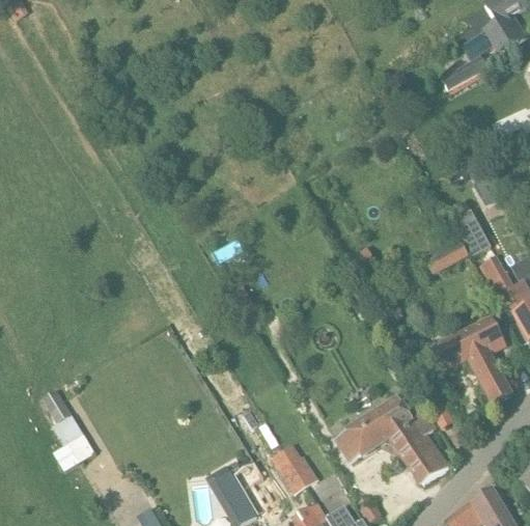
[(17,20),(29,12),(22,0),(6,0),(5,1),(17,20)]
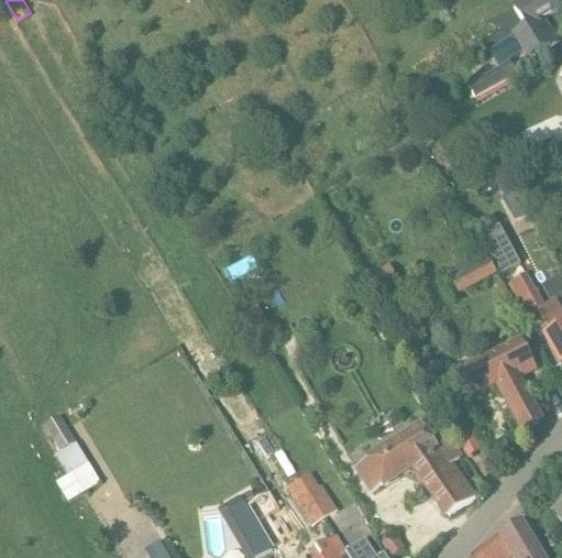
[(500,14),(513,32),(488,46),(500,65),(510,59),(509,56),(522,48),(527,55),(549,41),(536,20),(559,4),(555,0),(517,0),(511,3),(515,7),(500,14)]
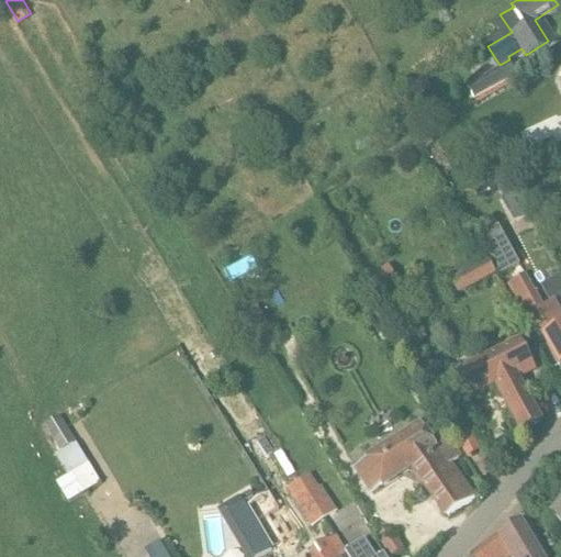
[(475,97),(518,73),(509,59),(500,65),(468,82),(475,97)]
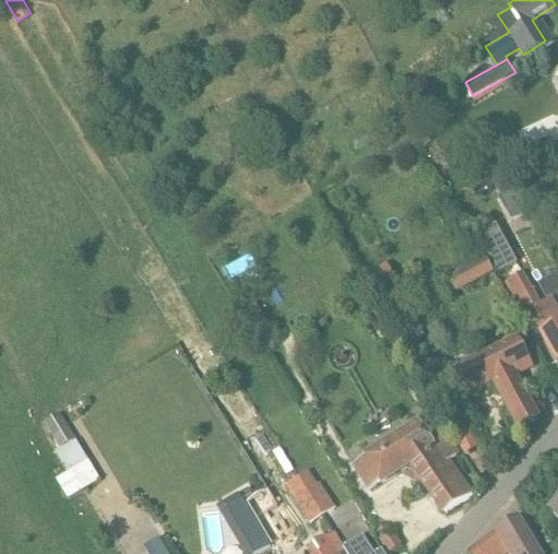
[(497,222),(478,232),(499,269),(518,259),(497,222)]
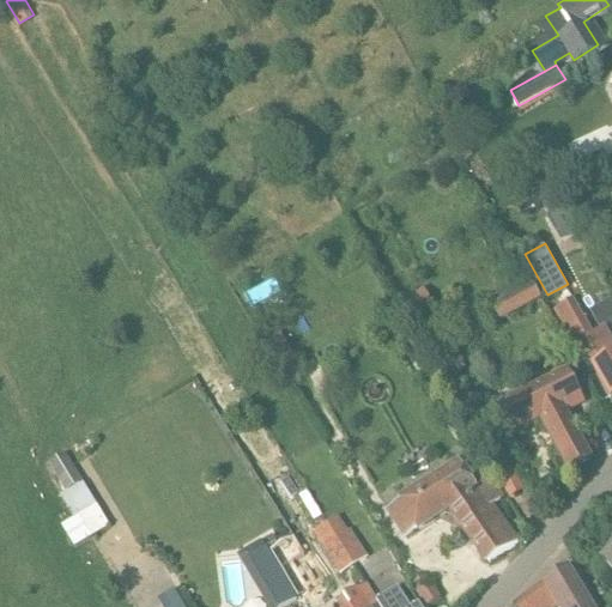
[(502,316),(543,295),(534,280),(495,303),(502,316)]
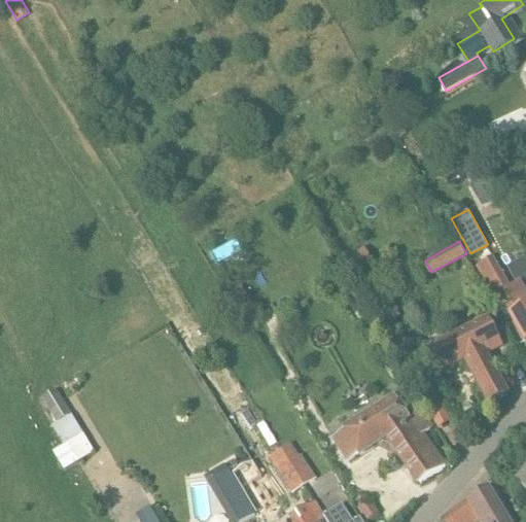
[(510,264),(519,276),(525,270),(525,252),(510,264)]
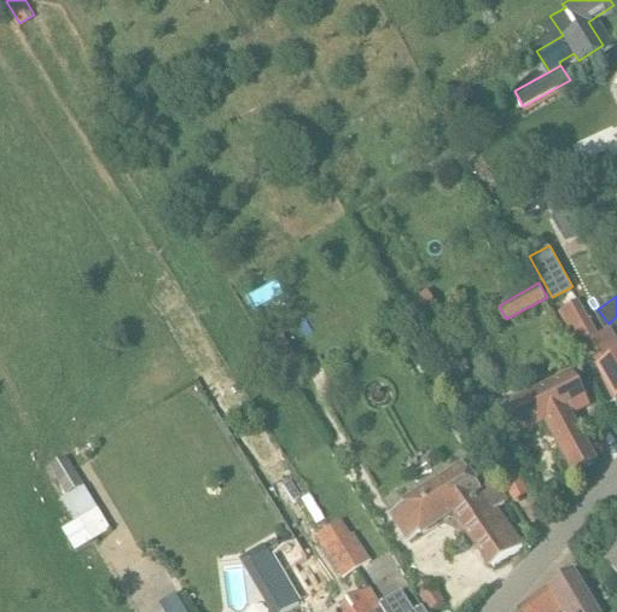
[(599,331),(578,298),(559,308),(571,330),(572,328),(581,344),(587,341),(616,395),(616,336),(611,325),(599,331)]
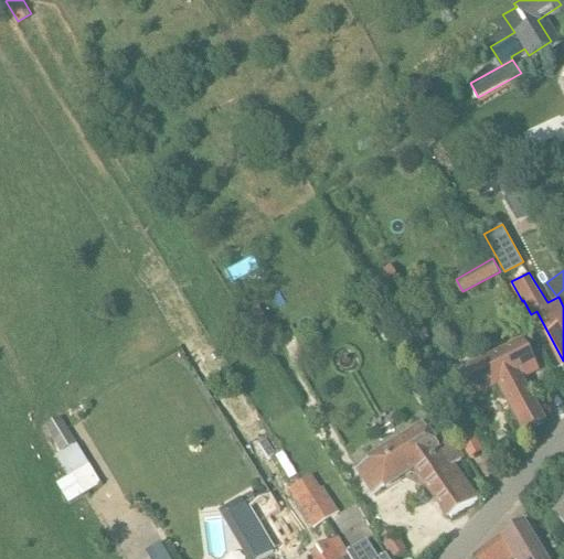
[(544,420),(521,375),(542,363),(528,336),(459,374),(474,400),(501,386),(524,430),(544,420)]
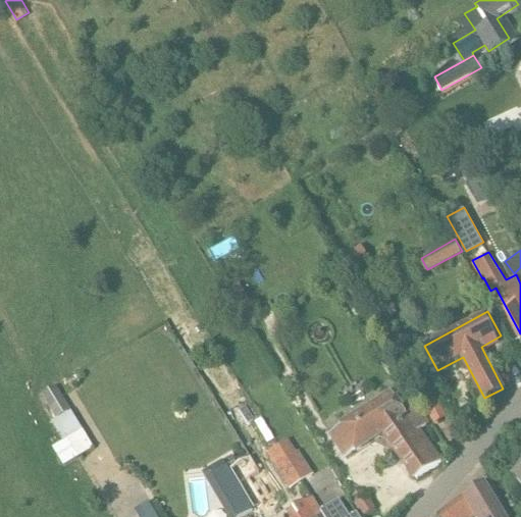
[(71,406),(57,382),(42,392),(55,415),(71,406)]
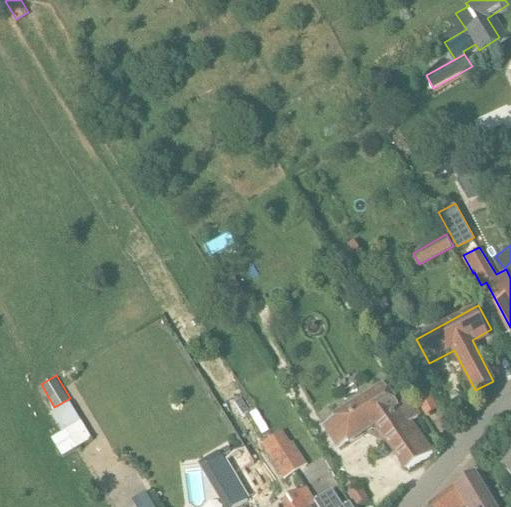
[(399,403),(385,383),(323,422),(338,444),(376,418),(409,467),(434,451),(411,420),(421,413),(410,396),(399,403)]
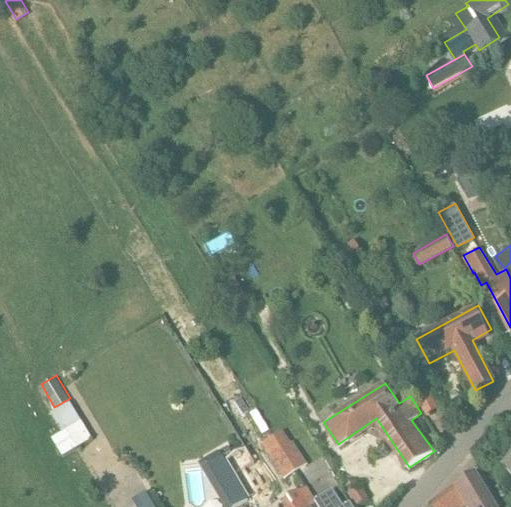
[(283,477),(296,469),(273,434),(260,416),(250,422),(272,455),(283,477)]
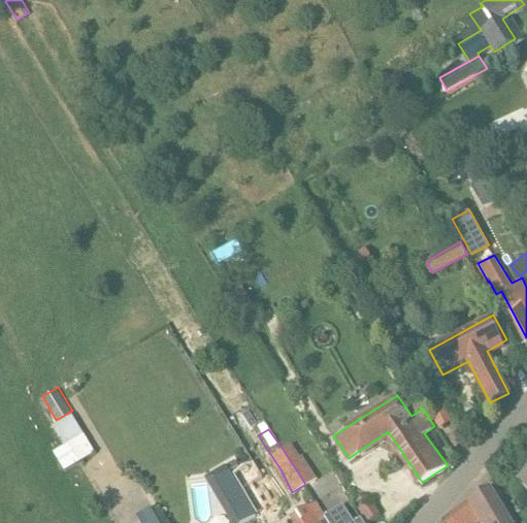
[(292,442),(282,448),(305,484),(318,477),(303,453),(300,455),(292,442)]
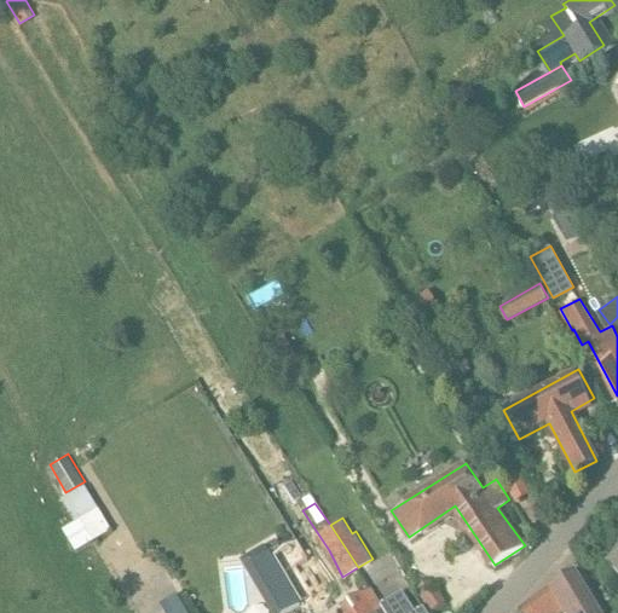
[(276,536),(265,543),(270,549),(281,542),(276,536)]
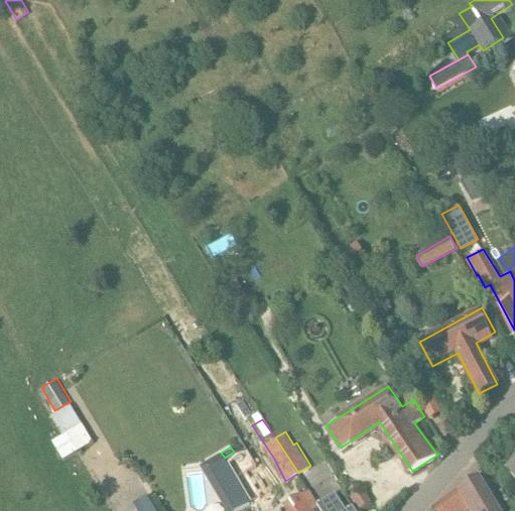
[(241,481),(227,459),(210,469),(233,510),(231,510),(257,510),(268,505),(260,491),(252,496),(243,479),(241,481)]
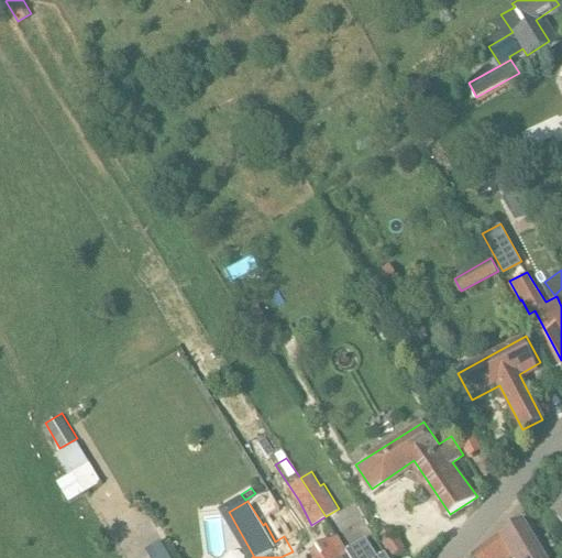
[(547,557),(524,521),(502,533),(482,553),(485,557),(500,557),(510,550),(514,557),(547,557)]
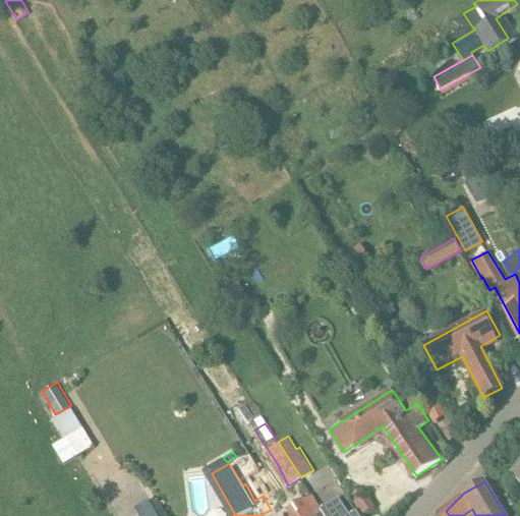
[(366,492),(361,484),(351,490),(356,498),(355,499),(364,513),(377,505),(367,491),(366,492)]
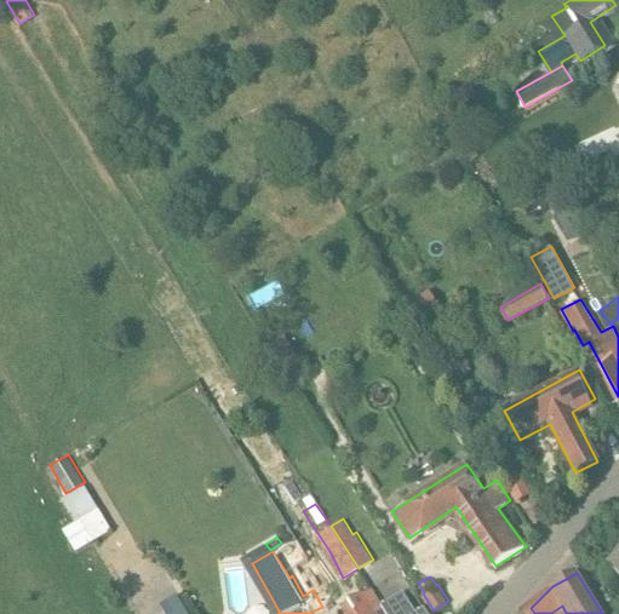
[(383,603),(372,586),(343,603),(349,613),(396,613),(388,600),(383,603)]
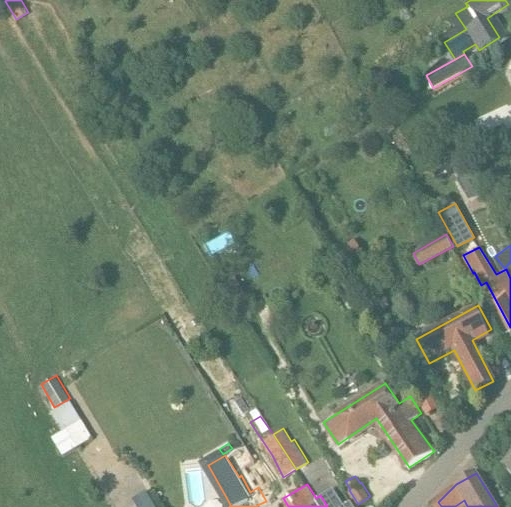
[(344,504),(333,487),(320,495),(327,506),(354,506),(351,500),(344,504)]
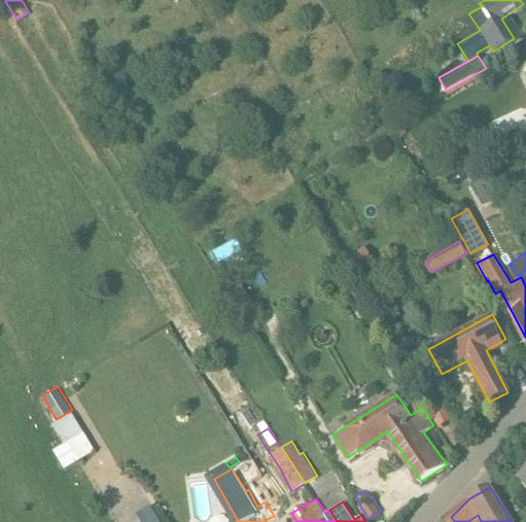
[(144,521),(164,521),(153,502),(138,511),(144,521)]
